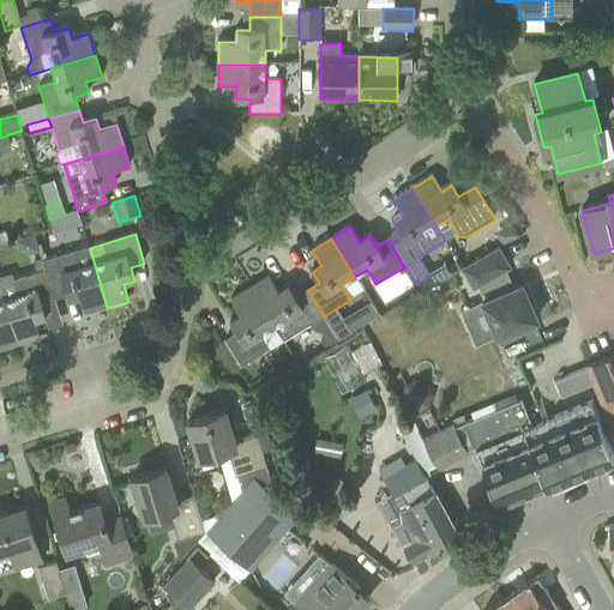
[(107,308),(90,248),(43,263),(46,271),(47,271),(52,291),(53,291),(65,288),(68,301),(80,297),(85,315),(107,308)]
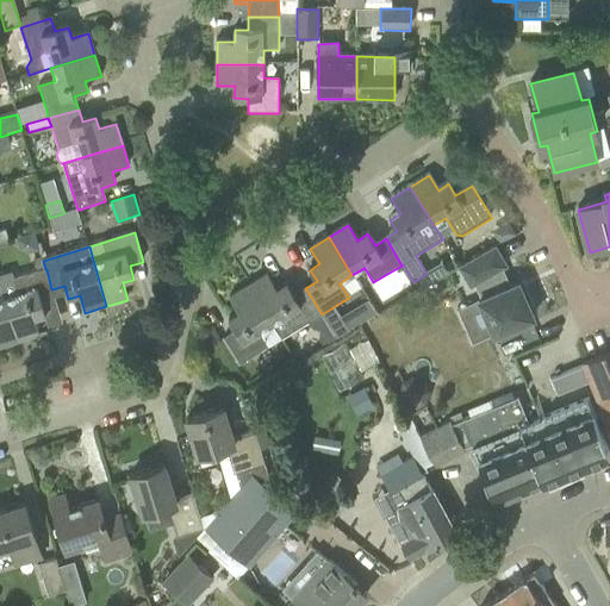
[(517,330),(516,326),(534,319),(533,314),(536,313),(528,294),(524,297),(518,283),(511,287),(503,269),(506,267),(496,248),(460,268),(471,287),(474,286),(481,300),(479,301),(495,336),(498,335),(499,338),(517,330)]
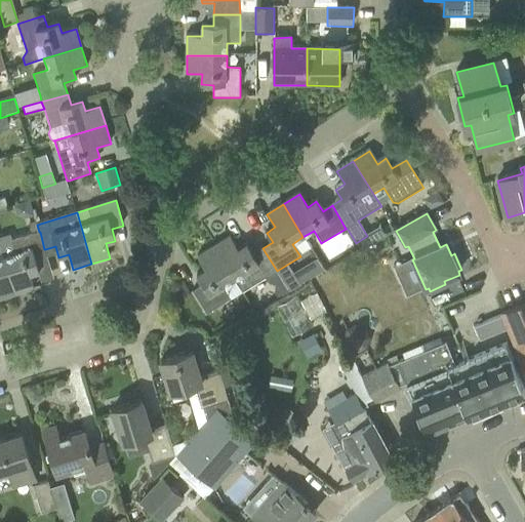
[(9,235),(0,238),(0,243),(5,257),(15,295),(34,289),(30,275),(39,272),(36,261),(47,257),(45,249),(44,249),(40,232),(39,232),(37,225),(36,225),(35,224),(29,226),(32,235),(11,241),(9,235)]
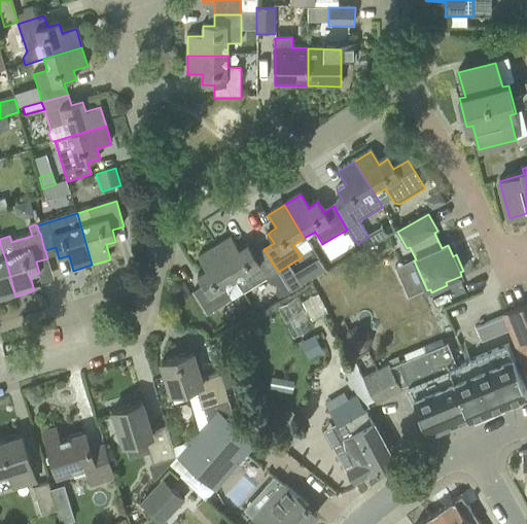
[(278,302),(290,293),(277,272),(278,272),(264,249),(254,255),(248,245),(239,250),(231,238),(214,248),(235,281),(242,294),(265,280),(278,302)]
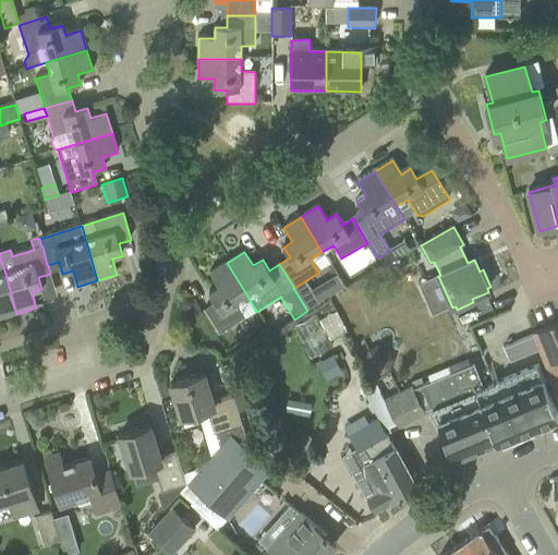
[(0,318),(16,314),(5,274),(0,258),(0,318)]
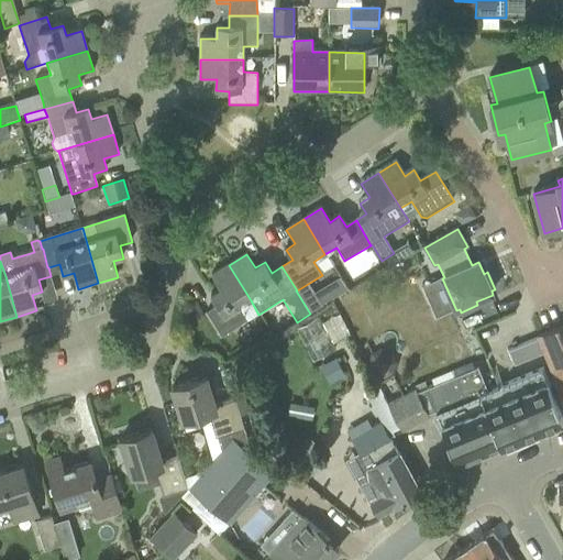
[(251,300),(229,265),(212,276),(220,289),(211,296),(218,307),(207,314),(221,338),(247,321),(240,308),(251,300)]
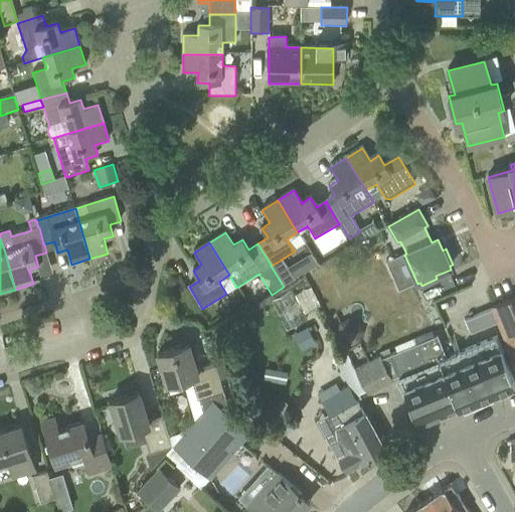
[(308,287),(278,305),(290,324),(320,307),(308,287)]
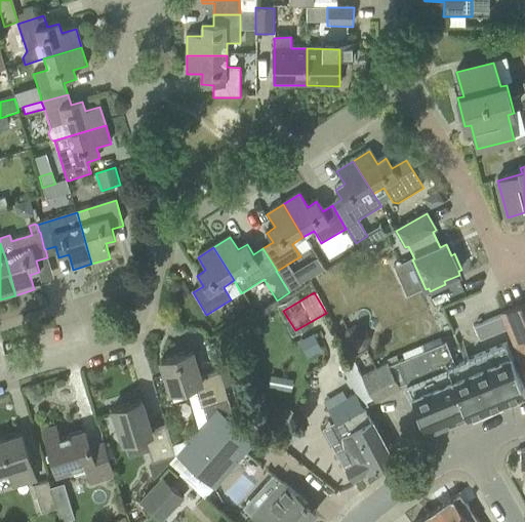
[(524,306),(501,315),(502,316),(508,329),(524,372),(524,306)]
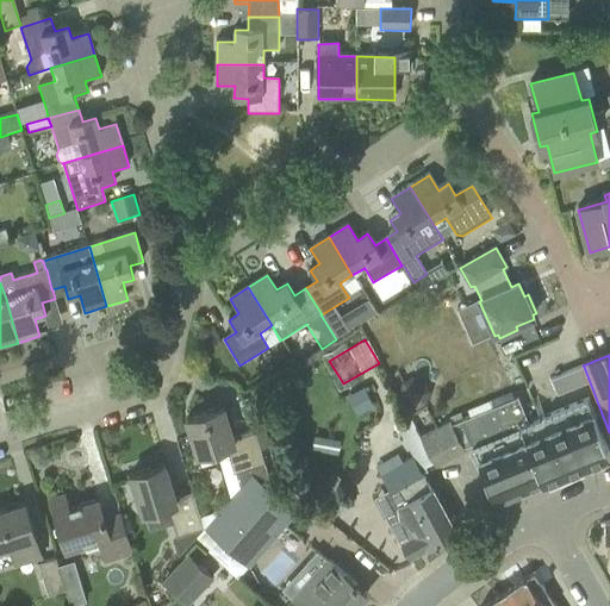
[(590,382),(584,367),(552,380),(558,395),(590,382)]
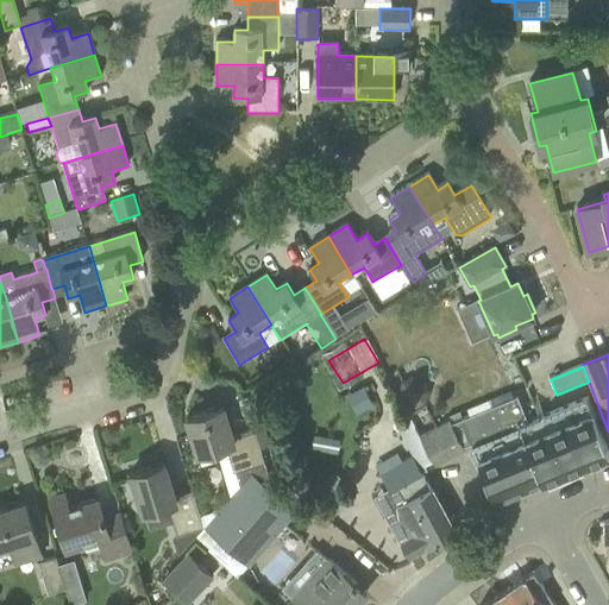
[(460,422),(495,503),(590,464),(591,470),(608,462),(606,458),(608,455),(585,399),(506,433),(496,408),(460,422)]
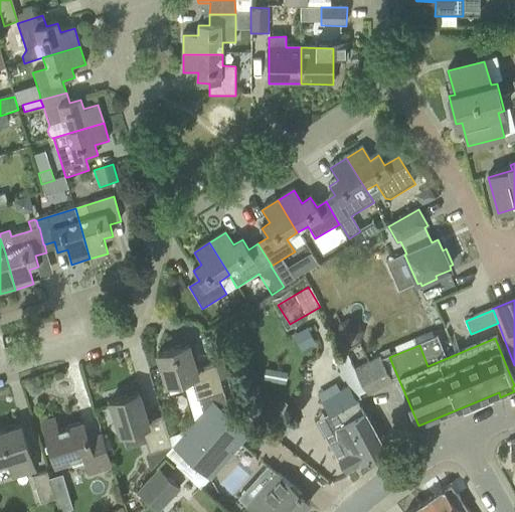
[(358,374),(370,395),(393,383),(378,357),(375,350),(367,354),(361,343),(346,352),(358,374)]
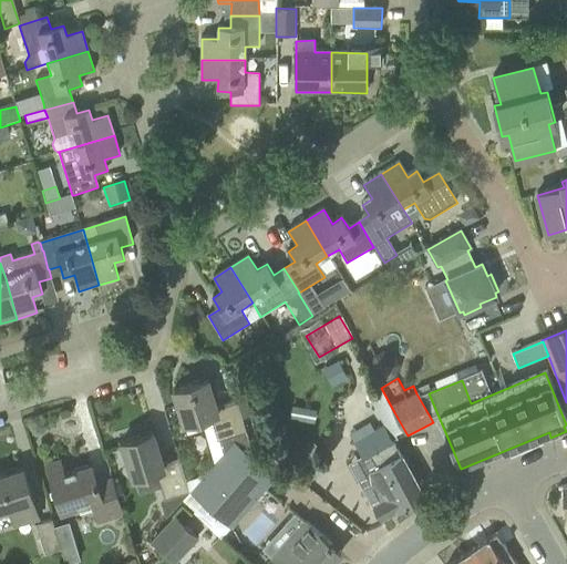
[(174,391),(185,426),(210,418),(218,442),(247,433),(238,404),(216,411),(207,381),(174,391)]
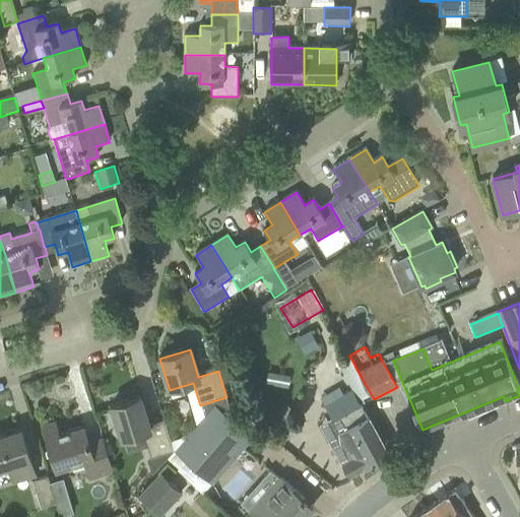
[(337,363),(348,384),(362,378),(349,356),(337,363)]
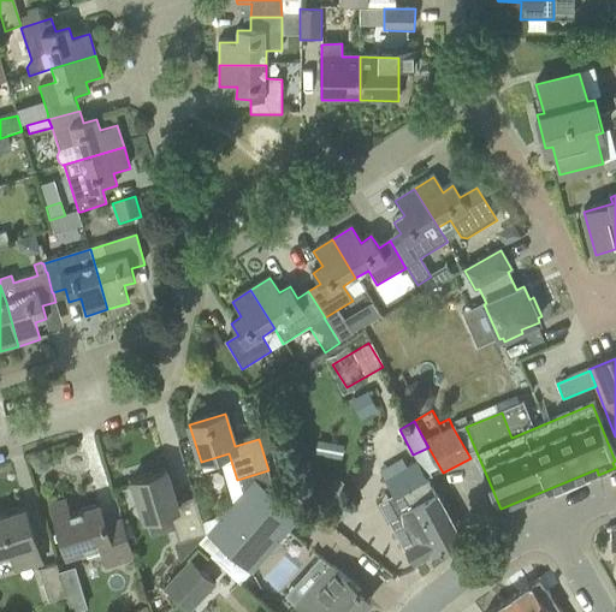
[(176,504),(166,471),(132,481),(144,521),(146,521),(152,538),(173,532),(178,545),(205,538),(194,499),(176,504)]
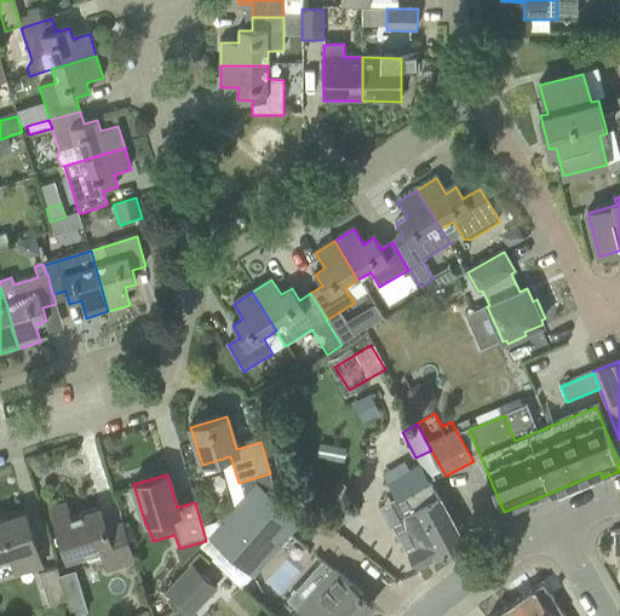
[(422,547),(408,553),(418,570),(463,545),(430,484),(396,502),(422,547)]
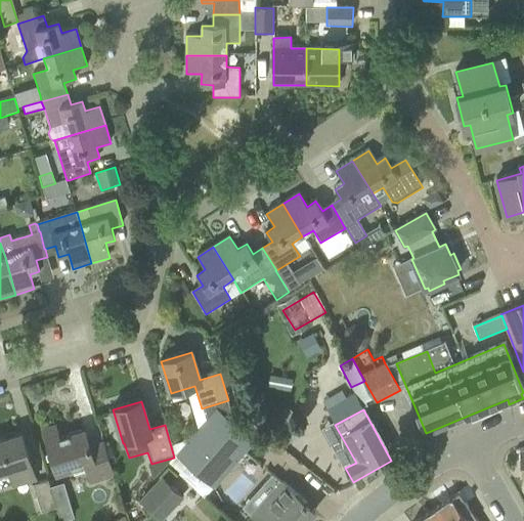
[(255,442),(218,410),(177,456),(215,488),(255,442)]
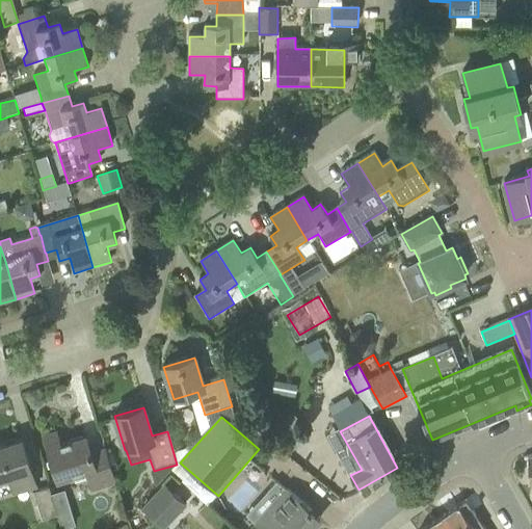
[(60,447),(56,434),(44,438),(57,481),(86,473),(92,493),(116,485),(106,452),(91,456),(86,439),(60,447)]
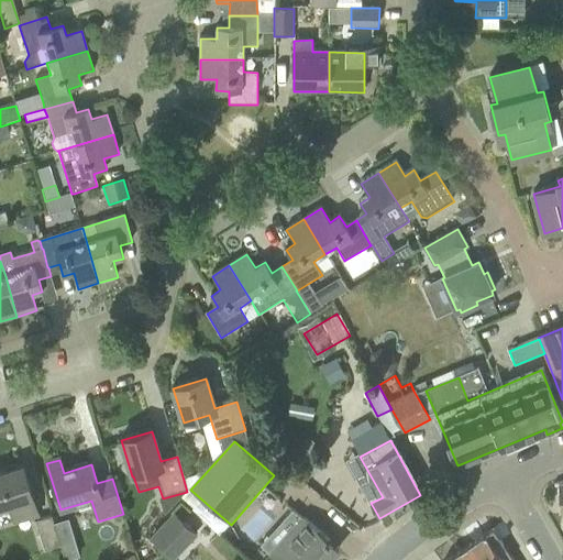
[(15,523),(37,516),(23,468),(0,473),(0,509),(11,507),(15,523)]
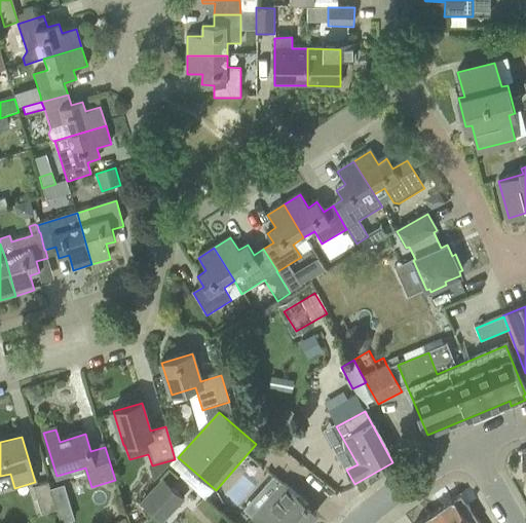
[(163,482),(141,503),(159,522),(161,522),(183,500),(163,482)]
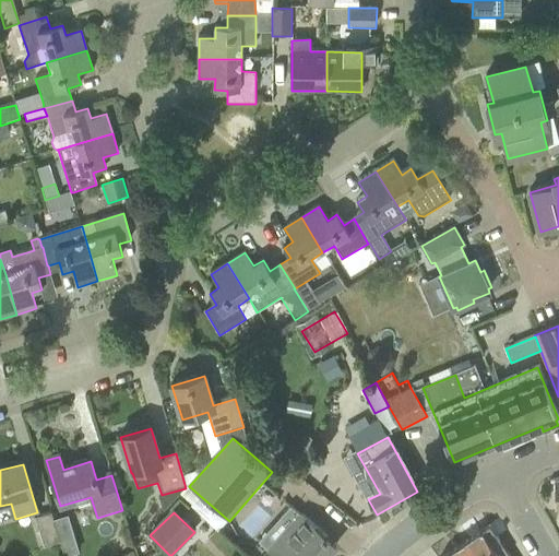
[(54,521),(51,513),(36,518),(45,547),(60,543),(54,521)]
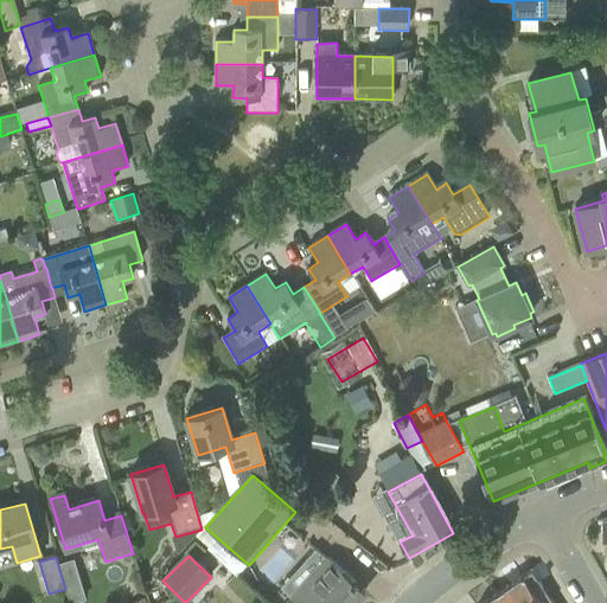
[(315,601),(314,602),(358,602),(365,594),(343,572),(343,573),(328,560),(302,588),(315,601)]
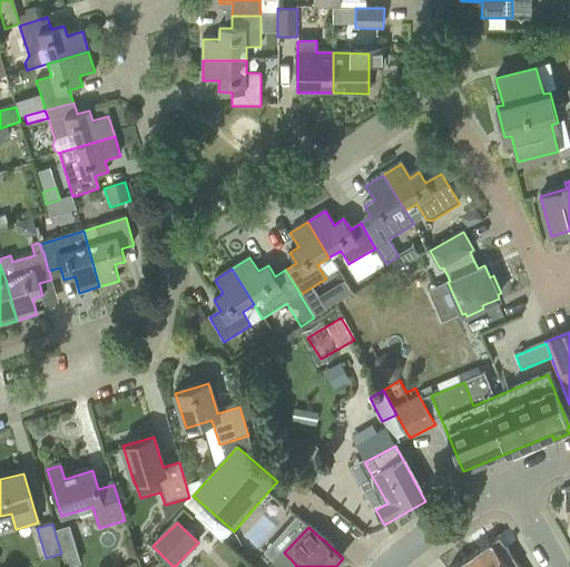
[(492,543),(469,558),(474,566),(517,566),(499,539),(492,544),(492,543)]
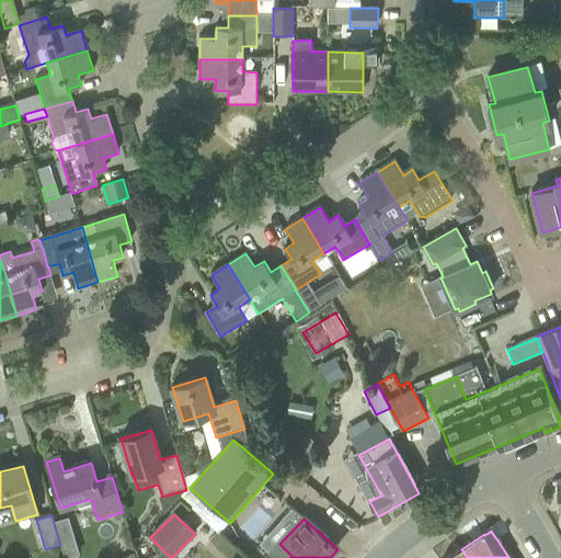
[(69,542),(60,545),(65,557),(78,557),(75,545),(69,542)]
